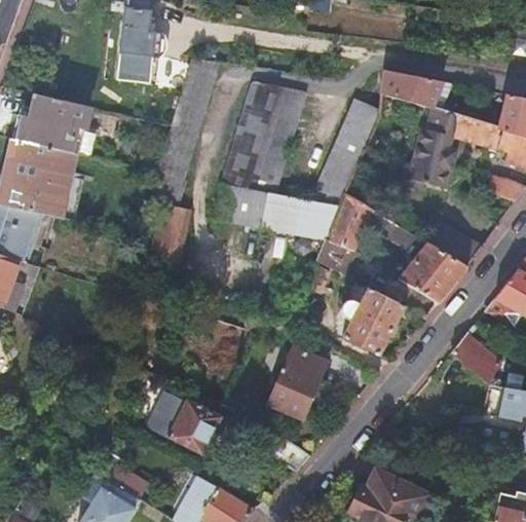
[(154,81),(156,56),(157,56),(157,54),(159,54),(160,54),(160,53),(161,53),(162,53),(163,52),(164,51),(164,50),(165,49),(166,49),(166,48),(166,47),(167,46),(167,44),(167,43),(167,42),(167,41),(167,39),(166,38),(166,37),(165,36),(164,35),(163,34),(162,33),(161,33),(160,32),(159,32),(158,32),(148,31),(149,9),(123,6),(116,77),(154,81)]
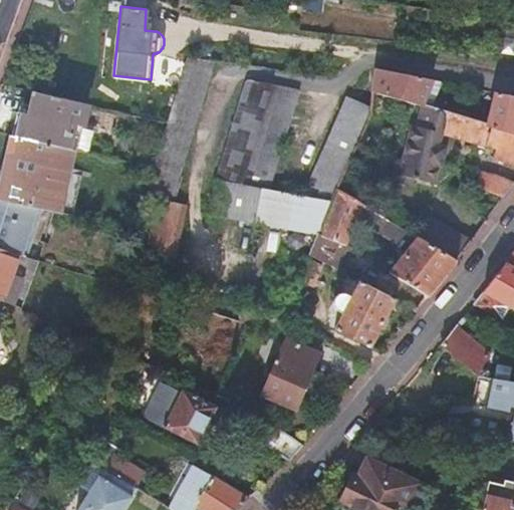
[(213,61),(188,58),(168,123),(154,168),(179,172),(213,61)]
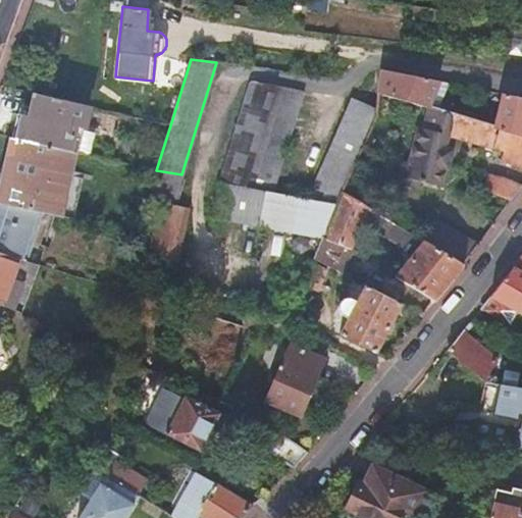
[(430,98),(440,101),(449,82),(380,69),(376,97),(425,103),(428,104),(430,98)]
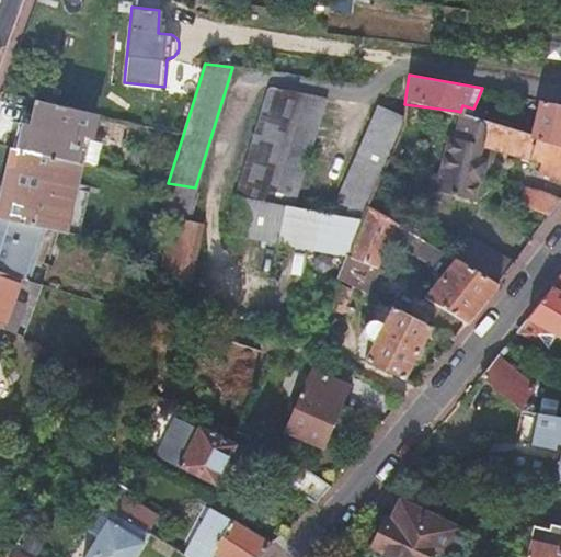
[(237,196),(292,206),(324,98),(268,87),(236,196),(237,196)]
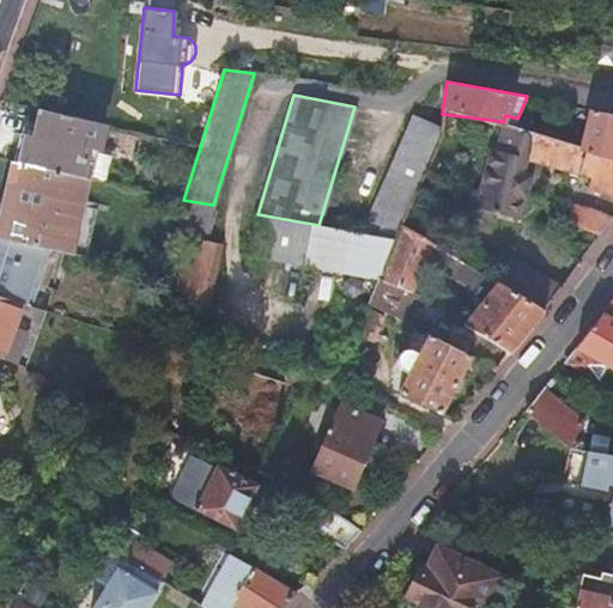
[(98,147),(103,123),(41,108),(34,135),(31,144),(19,140),(14,159),(20,160),(78,175),(85,149),(86,144),(98,147)]
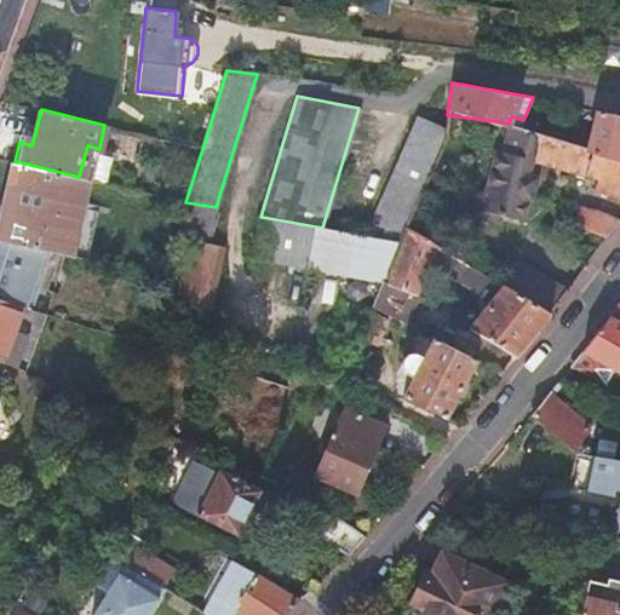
[(619,114),(598,110),(590,143),(619,150),(619,114)]
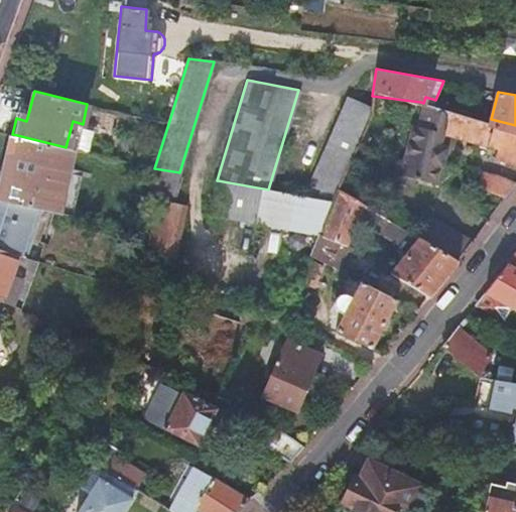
[(369,117),(370,107),(348,97),(302,197),(331,203),(337,188),(369,117)]
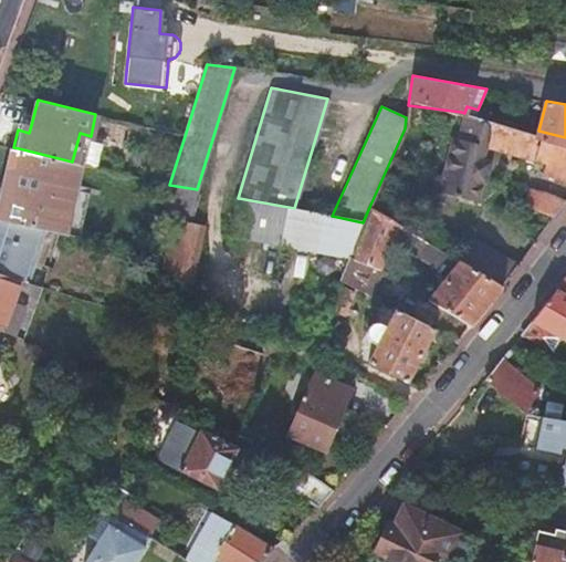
[(464,113),(474,116),(478,110),(467,106),(464,113)]
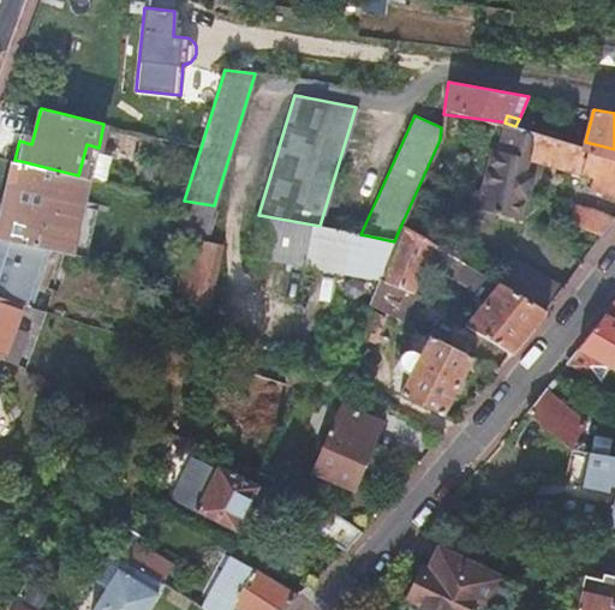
[(614,195),(614,154),(536,132),(515,126),(505,123),(501,147),(494,145),(482,187),(477,204),(493,208),(517,215),(523,195),(526,196),(531,183),(533,173),(525,171),(529,157),(530,159),(530,156),(543,160),(581,171),(595,174),(591,186),(614,195)]
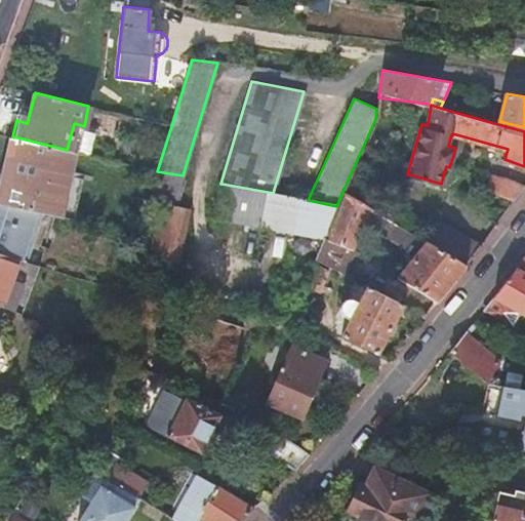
[(457,157),(463,136),(452,133),(452,135),(451,134),(448,146),(455,148),(453,156),(457,157)]
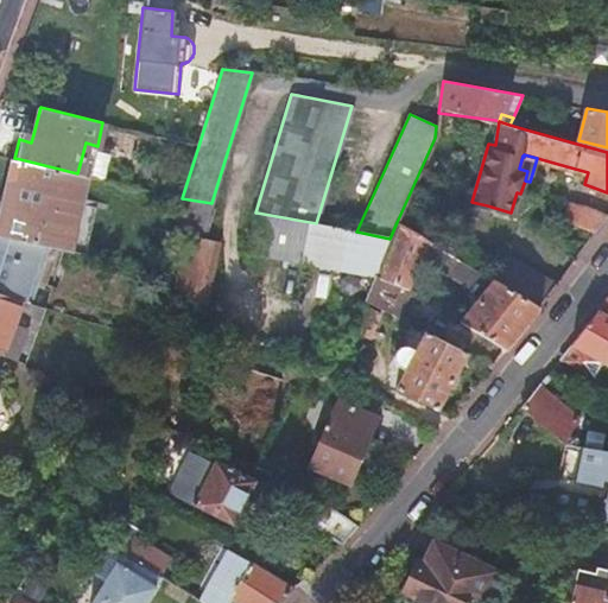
[(77,209),(87,176),(77,173),(20,159),(10,194),(6,208),(0,207),(0,235),(48,246),(58,248),(64,226),(73,228),(77,209)]
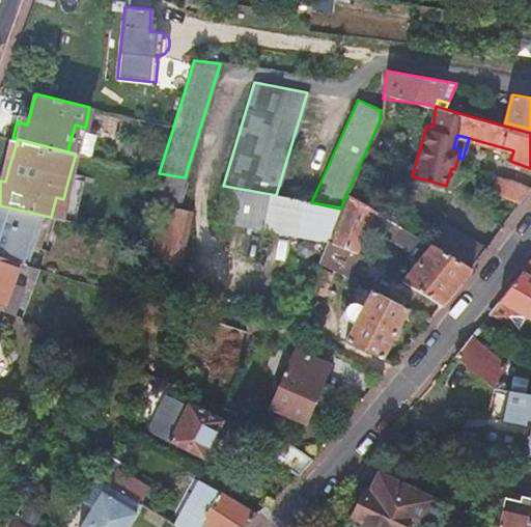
[(412,176),(416,162),(410,160),(403,181),(423,187),(425,179),(412,176)]
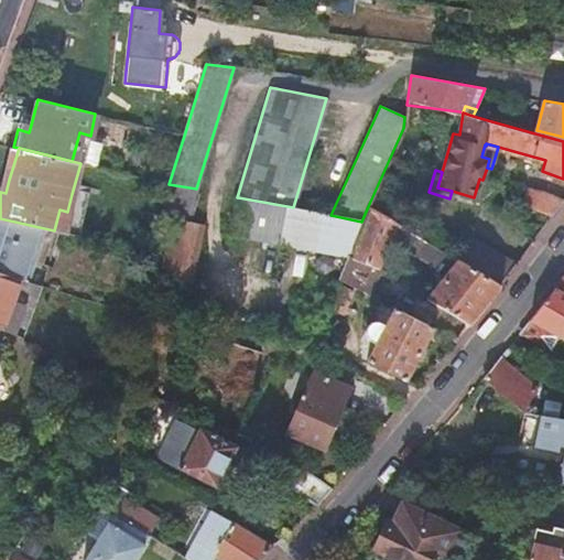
[(195,194),(196,189),(169,184),(162,215),(172,217),(191,222),(198,195),(195,194)]
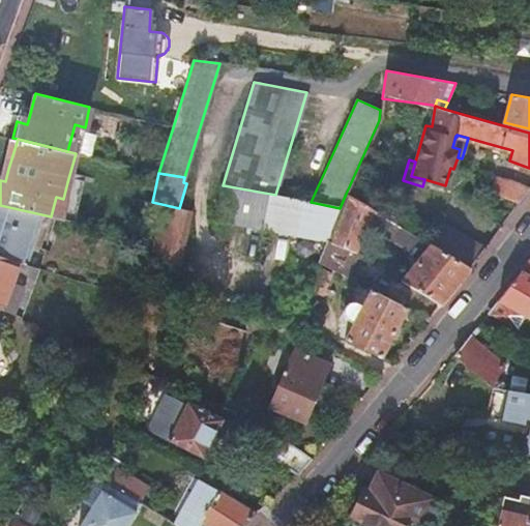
[(519,202),(529,186),(514,180),(494,175),(491,191),(519,202)]
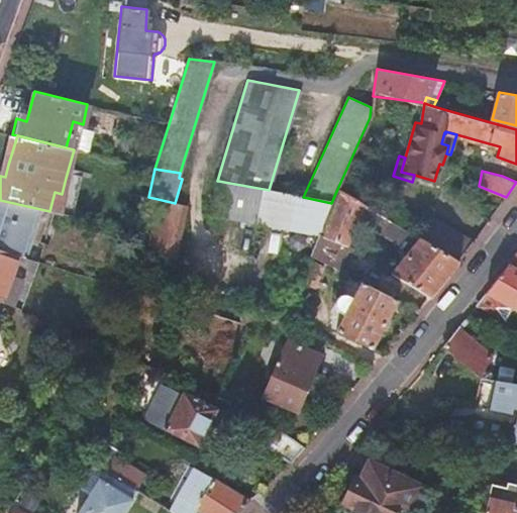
[(331,203),(303,197),(269,190),(218,181),(212,212),(256,222),(318,236),(331,203)]
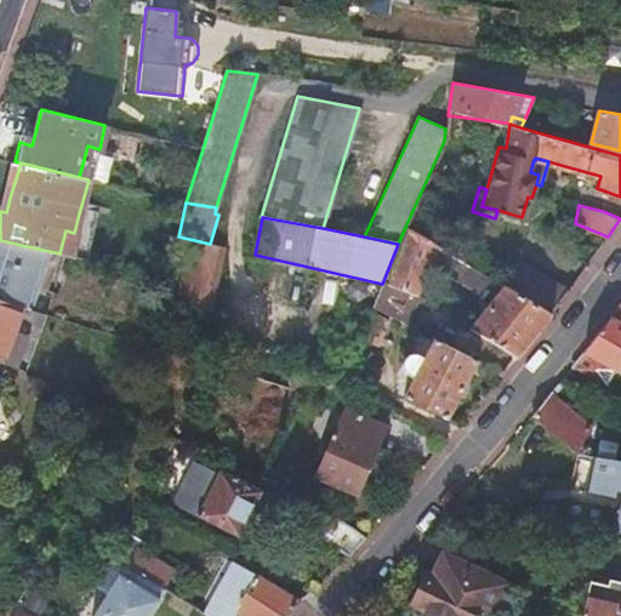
[(438,246),(405,227),(398,244),(382,284),(372,307),(393,317),(406,324),(438,246)]
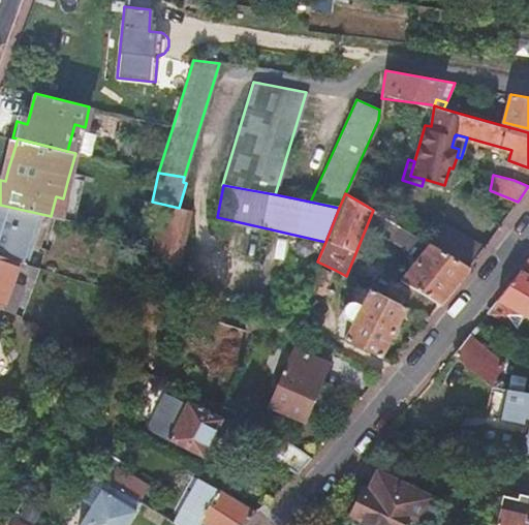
[(193,211),(179,208),(161,204),(154,240),(184,246),(193,211)]
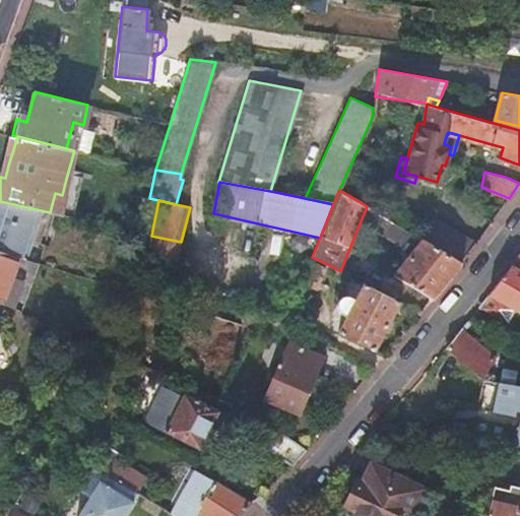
[(31,240),(41,210),(0,201),(0,248),(18,255),(22,256),(26,239),(31,240)]
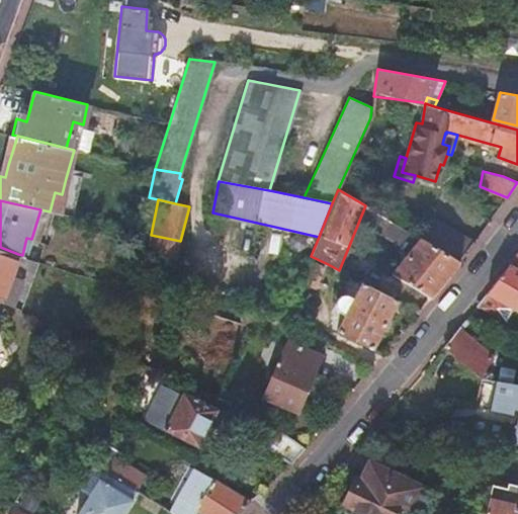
[(53,212),(50,211),(40,209),(31,239),(26,238),(22,255),(38,260),(44,244),(38,243),(44,227),(48,228),(53,212)]
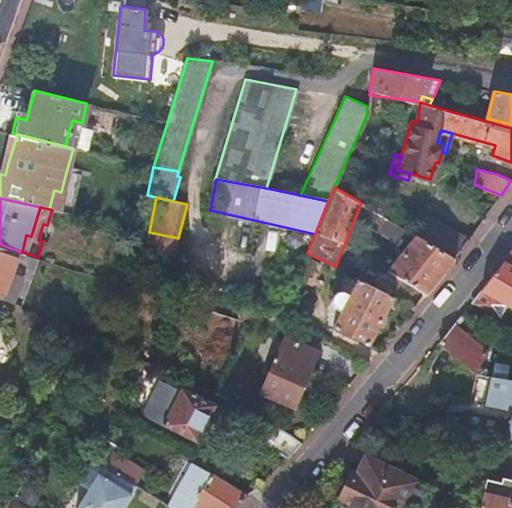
[(382,216),(372,209),(368,217),(378,223),(382,216)]
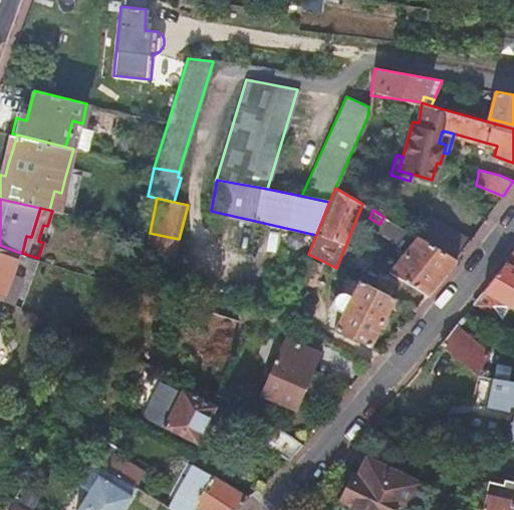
[(255,222),(255,221),(211,211),(211,213),(255,222)]
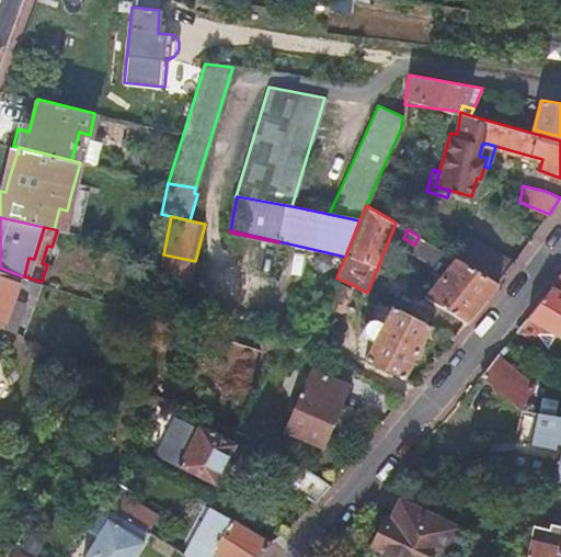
[(496,282),(513,261),(466,232),(451,256),(496,282)]
